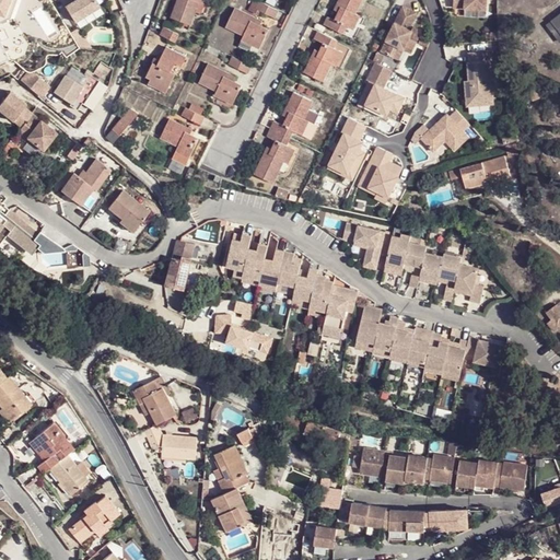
[(0,0),(0,18),(1,19),(9,0),(0,0)]
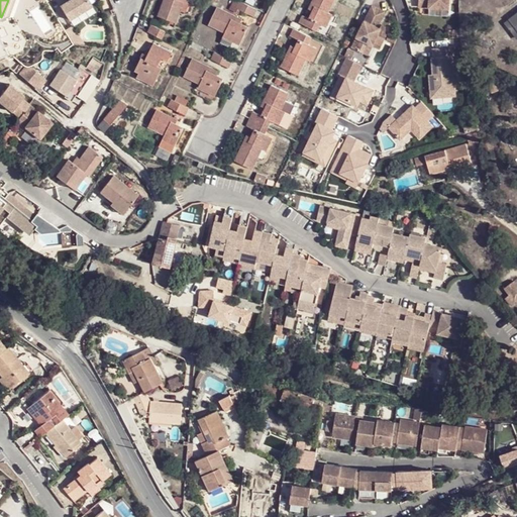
[(87,0),(73,0),(60,7),(68,22),(92,9),(87,0)]
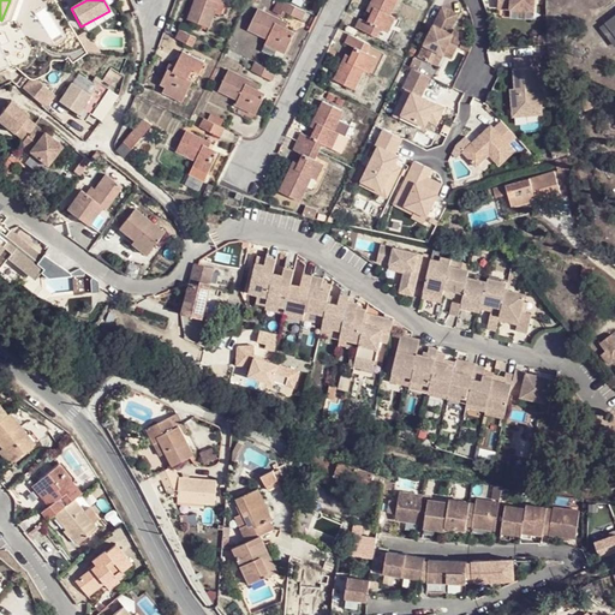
[(195,0),(193,4),(189,1),(180,21),(202,28),(212,3),(218,4),(219,0),(195,0)]
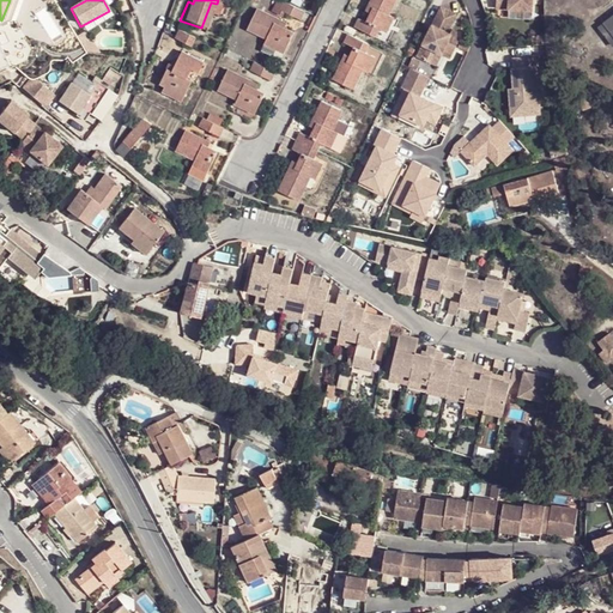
[(380,0),(381,0),(376,11),(372,20),(362,17),(358,25),(378,34),(382,25),(394,30),(402,11),(395,8),(399,0),(380,0)]
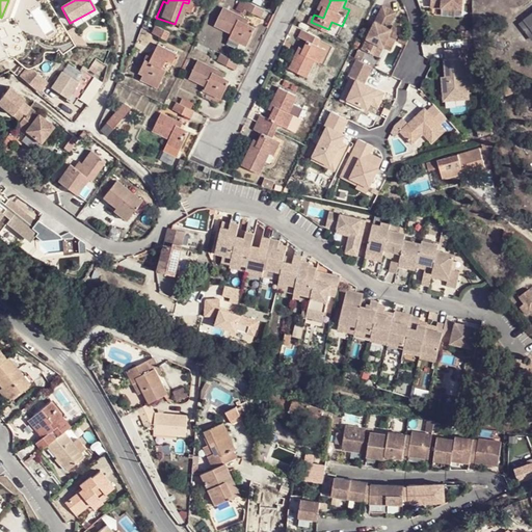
[(330,0),(329,0),(324,0),(321,8),(326,9),(330,0)]
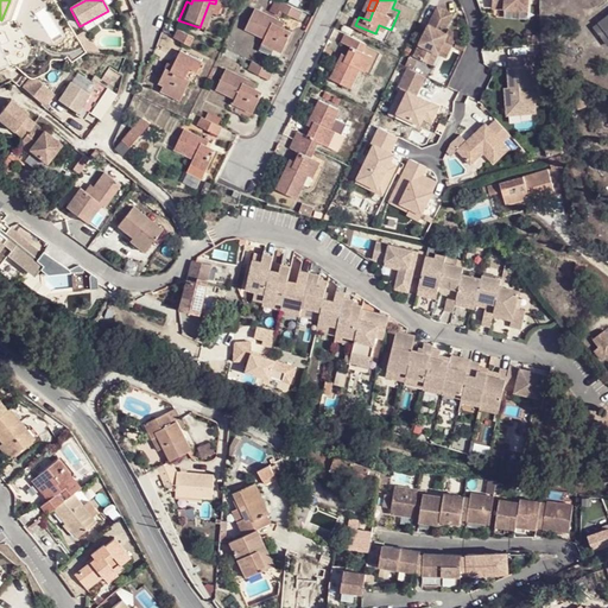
[(494,0),(494,6),(530,11),(531,0),(494,0)]
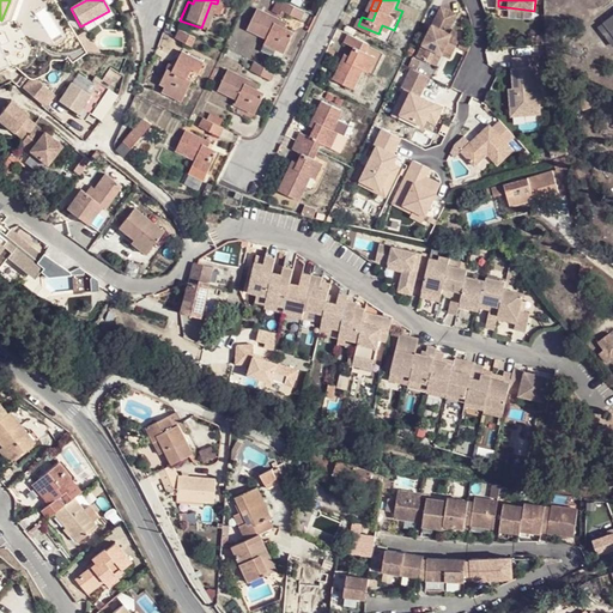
[(281,2),(278,11),(285,13),(301,20),(304,12),(281,2)]
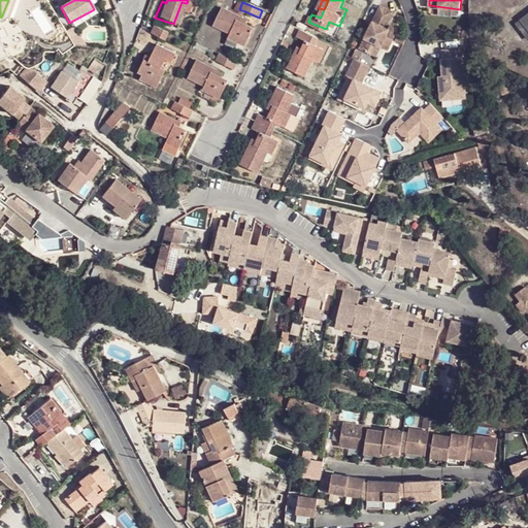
[(235,20),(237,14),(222,8),(213,27),(231,34),(226,45),(244,55),(256,29),(243,23),(235,20)]
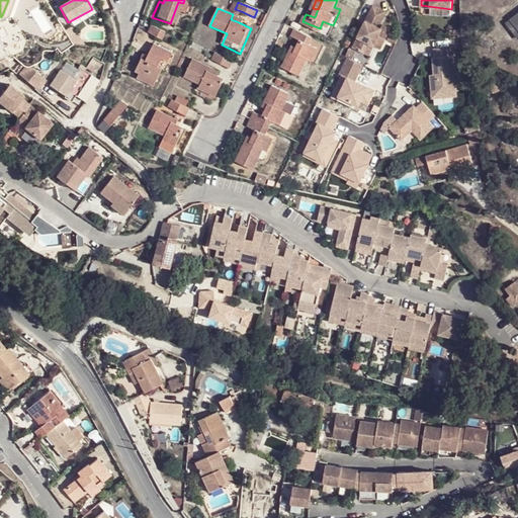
[(371,9),(351,50),(363,56),(367,46),(372,49),(379,52),(384,41),(384,30),(378,26),(383,15),(371,9)]
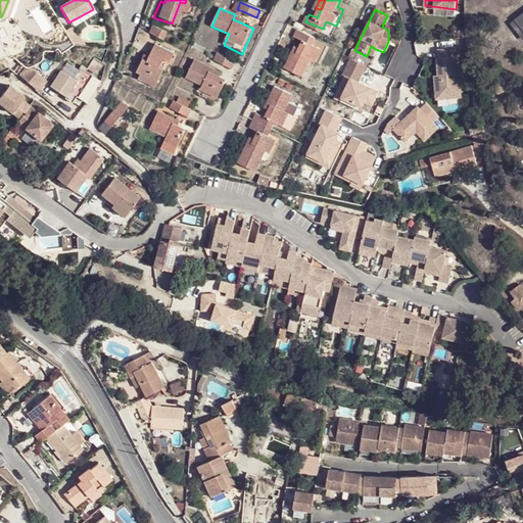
[(522,10),(513,18),(517,25),(513,27),(519,36),(522,31),(522,10)]
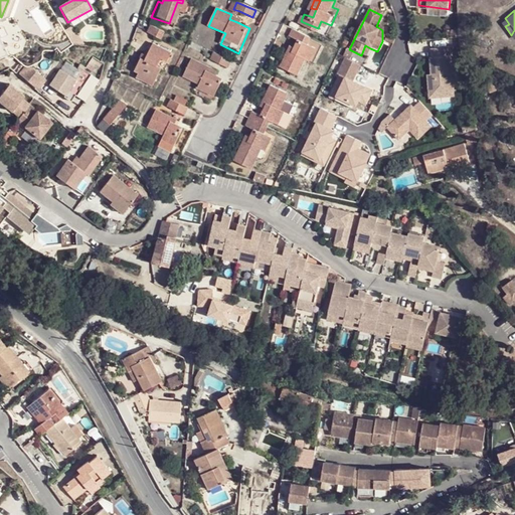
[(236,16),(231,14),(229,19),(237,22),(239,18),(236,16)]
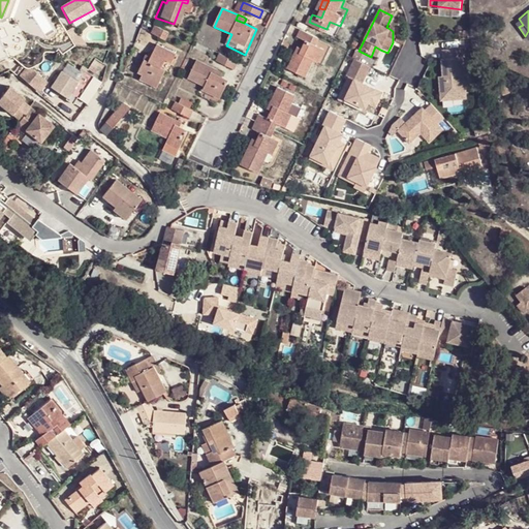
[(165,31),(150,25),(147,33),(162,38),(165,31)]
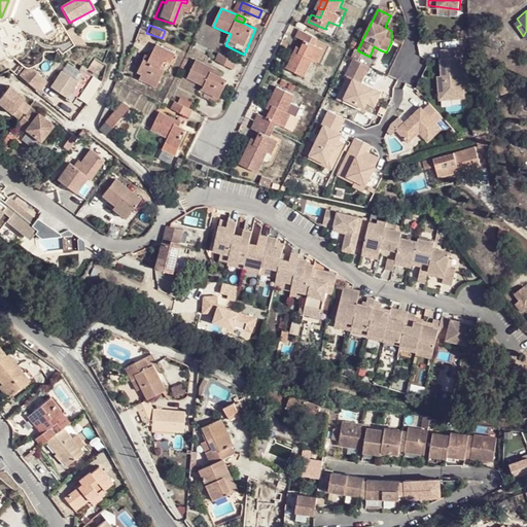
[(71,28),(64,32),(72,45),(83,46),(71,28)]
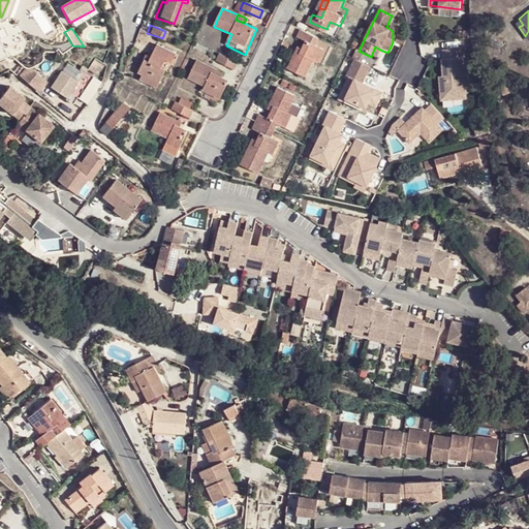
[(309,38),(306,47),(303,57),(297,55),(291,67),(308,73),(313,58),(320,61),(325,45),(317,42),(319,35),(302,29),(300,35),(309,38)]
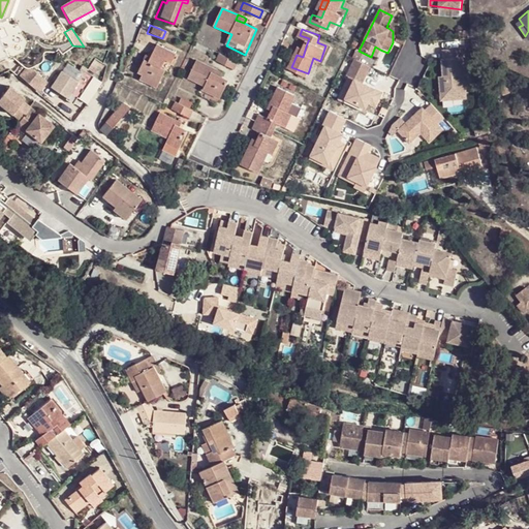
[(460,33),(461,40),(471,39),(471,32),(460,33)]
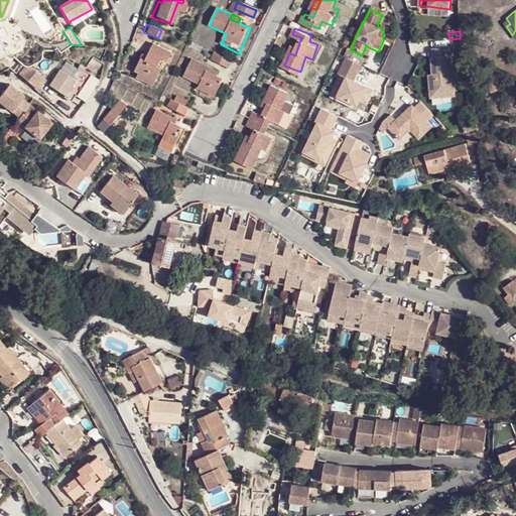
[(129,69),(135,72),(152,82),(158,69),(153,65),(157,57),(163,60),(167,52),(149,42),(142,59),(136,56),(129,69)]
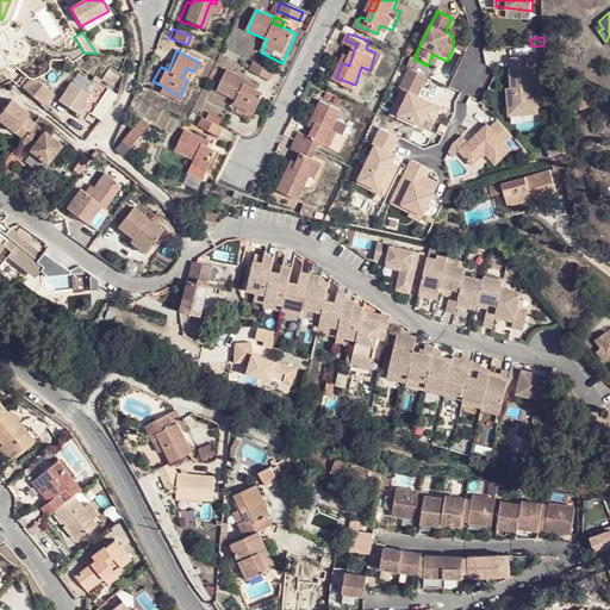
[(349,66),(353,54),(347,51),(342,63),(349,66)]
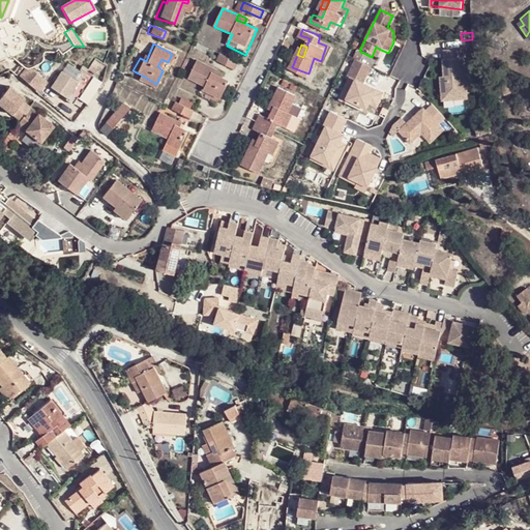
[(381,50),(376,47),(372,57),(376,59),(381,50)]
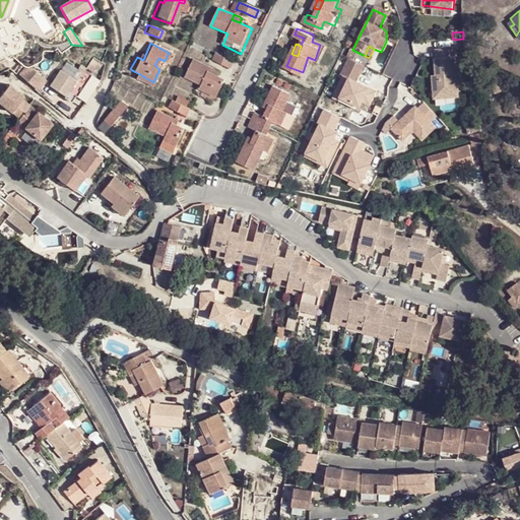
[(437,77),(438,77),(442,94),(461,90),(452,47),(434,51),(436,59),(434,60),(437,77)]
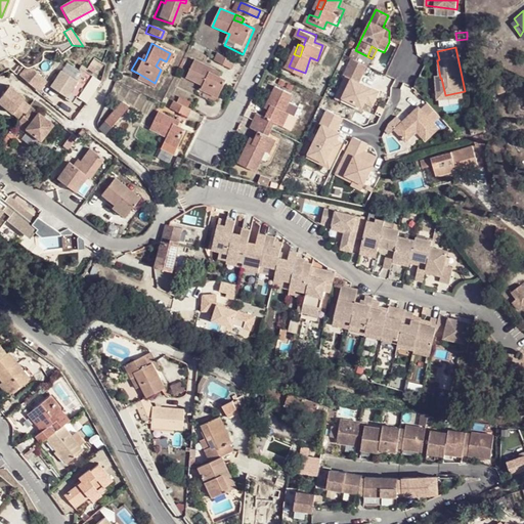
[(233,58),(218,52),(215,59),(230,68),(233,58)]
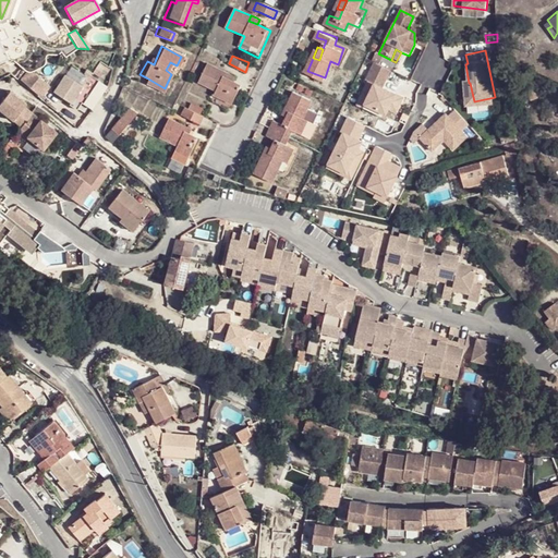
[(223,77),(227,72),(209,63),(201,81),(218,89),(216,97),(234,106),(243,87),(234,83),(223,77)]
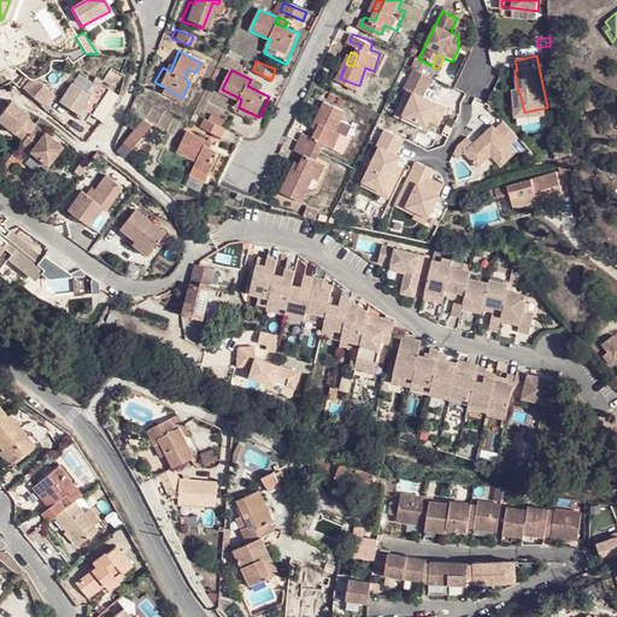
[(412,70),(404,89),(423,99),(433,78),(412,70)]
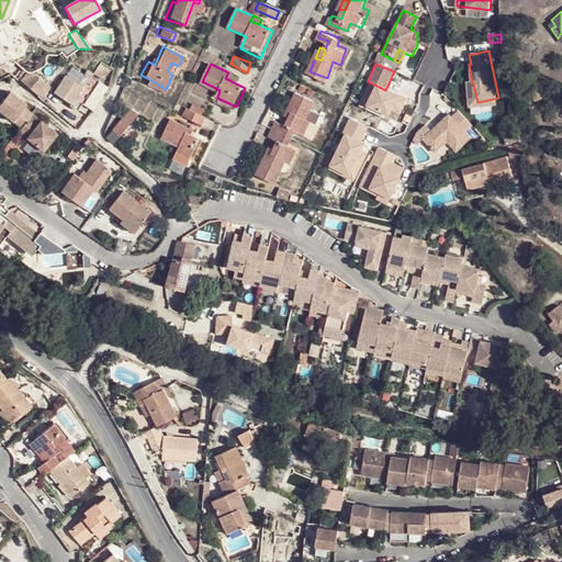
[(24,72),(17,81),(31,92),(38,83),(32,76),(24,72)]
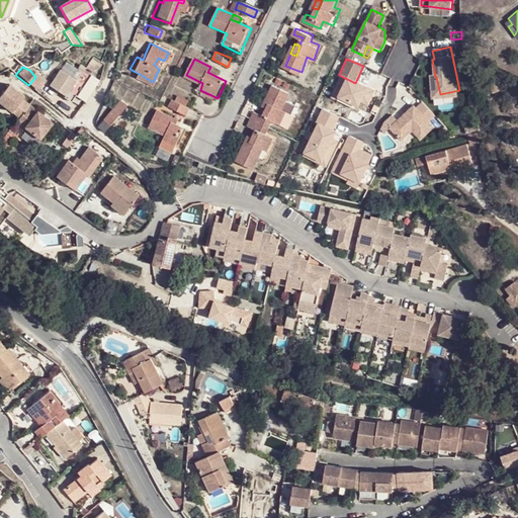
[(220,72),(210,67),(207,72),(218,77),(220,72)]
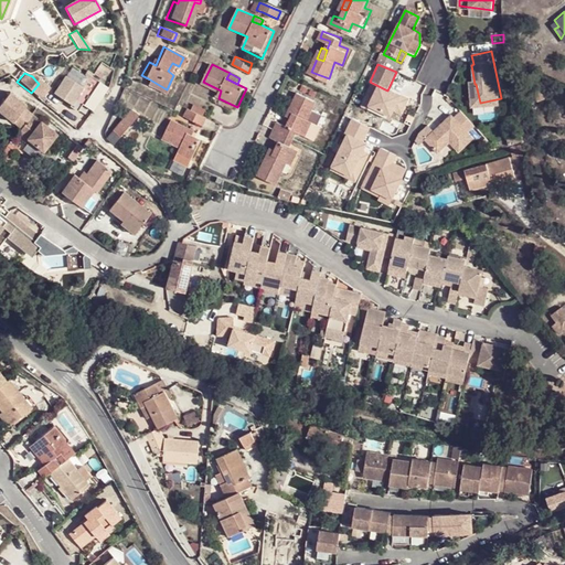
[(70,110),(83,87),(68,77),(54,100),(68,109),(70,110)]
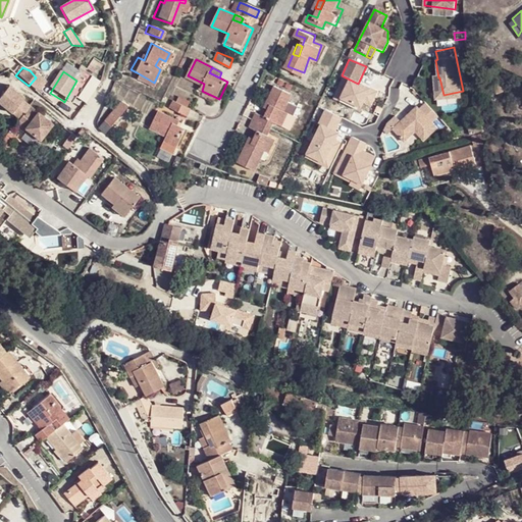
[(154,83),(137,72),(134,80),(151,88),(154,83)]
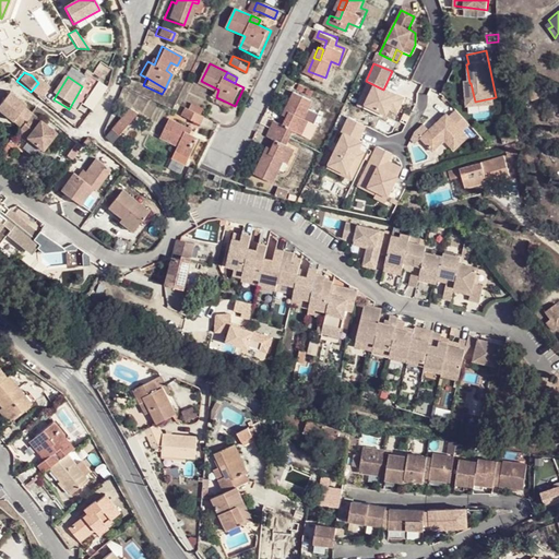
[(497,103),(496,97),(475,102),(471,83),(470,83),(465,84),(471,108),(497,103)]
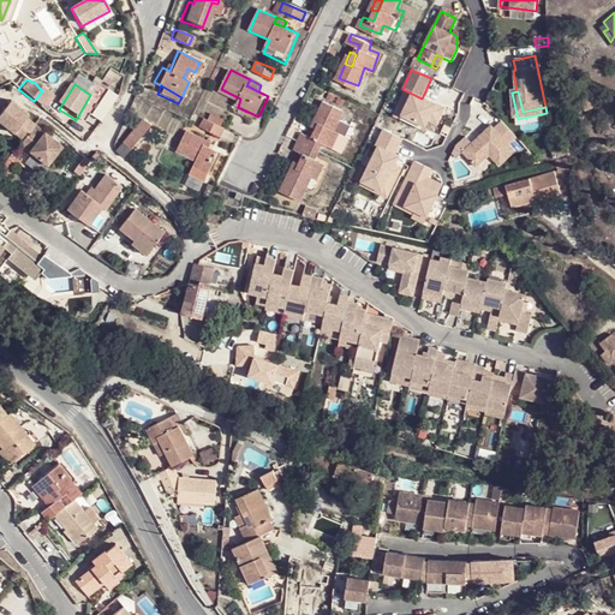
[(326,99),(320,114),(323,117),(318,129),(315,137),(304,132),(297,149),(306,153),(303,163),(299,174),(294,172),(286,192),(309,201),(316,175),(322,178),(327,162),(320,159),(324,141),(338,147),(344,129),(338,126),(341,118),(346,106),(326,99)]
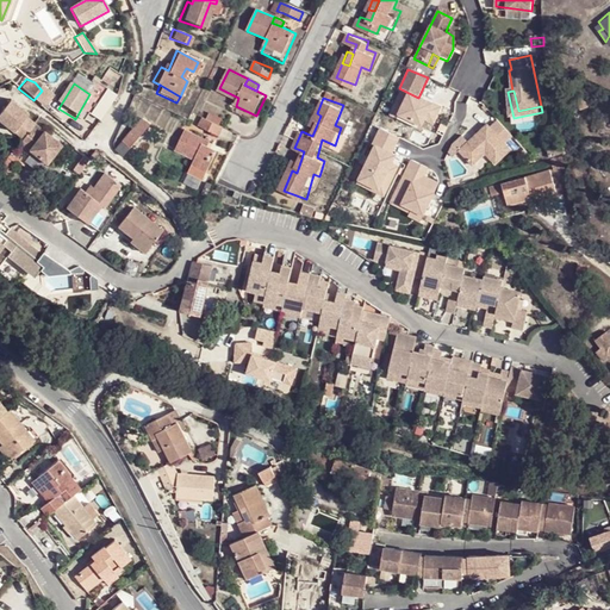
[(409,111),(393,104),(377,137),(386,142),(388,136),(394,138),(402,142),(399,145),(421,155),(423,153),(434,156),(441,141),(404,122),(409,111)]
